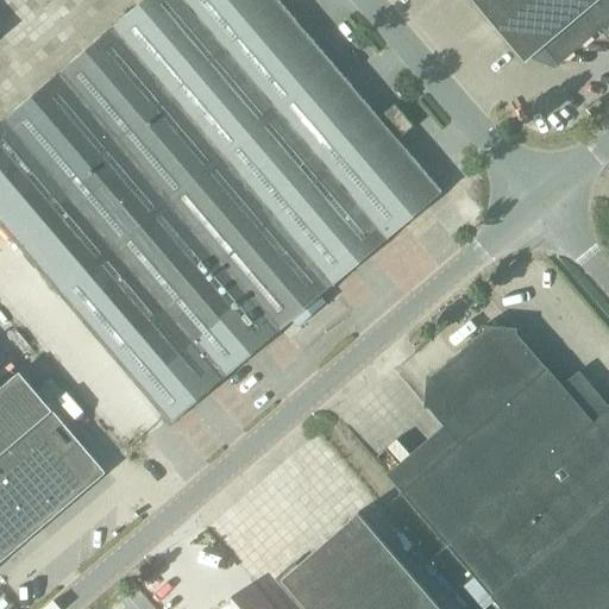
[(0,227),(169,425),(351,270),(441,193),(276,0),(143,0),(0,123),(0,227)]
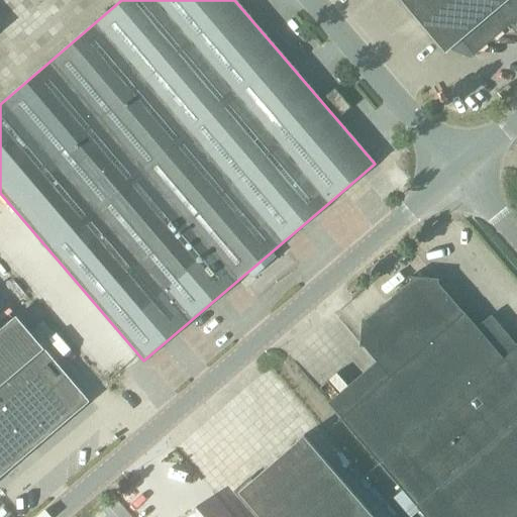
[(516,0),(400,0),(446,55),(461,41),(475,57),(516,20),(516,0)]
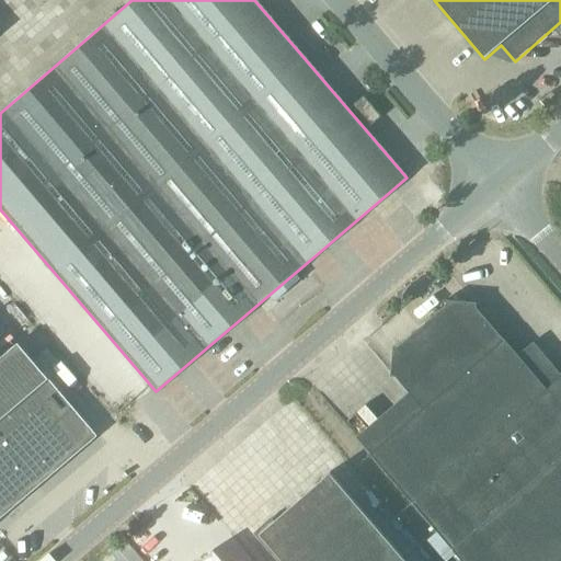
[(369,127),(380,117),(363,98),(352,106),(369,127)]
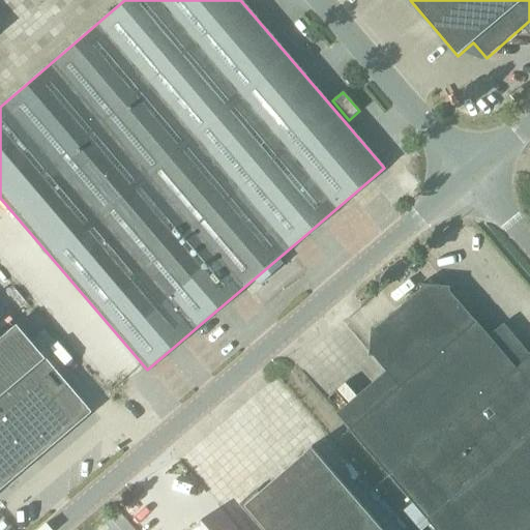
[(350,430),(392,479),(386,486),(403,504),(409,499),(435,529),(529,529),(529,354),(529,355),(503,325),(489,337),(449,291),(450,286),(422,284),(421,289),(376,328),(415,374),(350,430)]
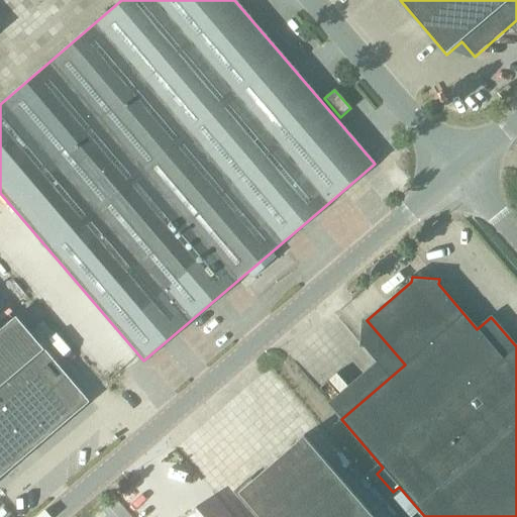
[(0,478),(89,402),(16,316),(1,328),(0,327),(0,478)]
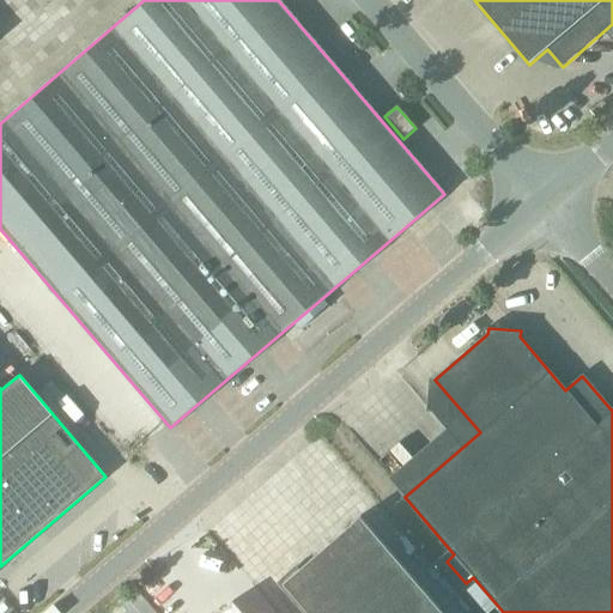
[(308,612),(443,612),(360,517),(284,584),(308,612)]
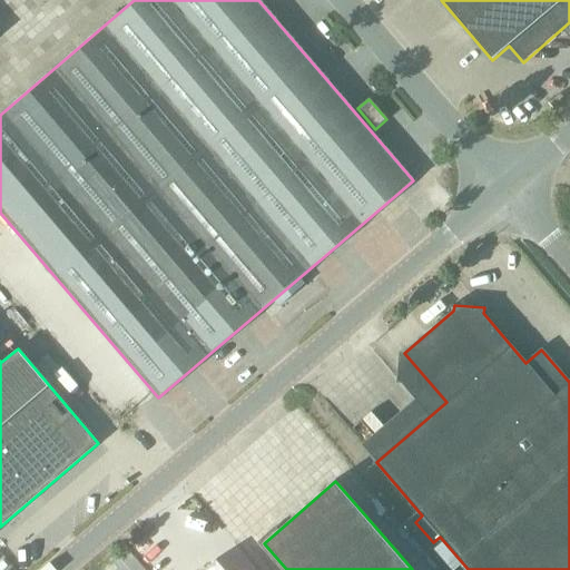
[(226,569),(217,559),(204,569),(226,569)]
